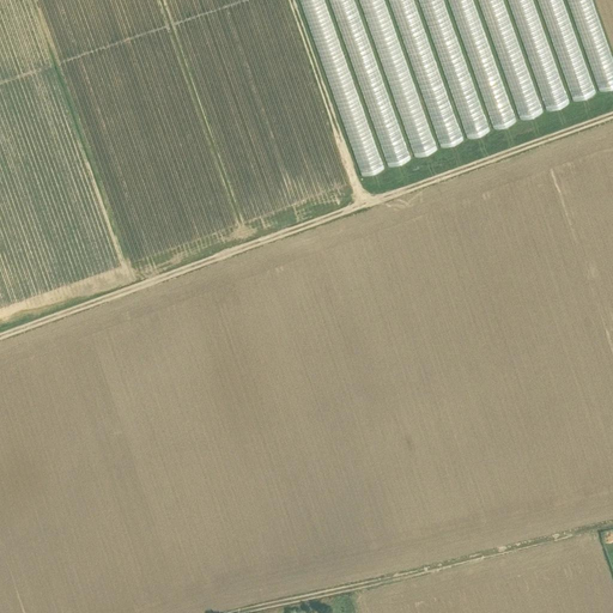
[(587,49),(598,91),(612,86),(612,58),(610,44),(587,49)]
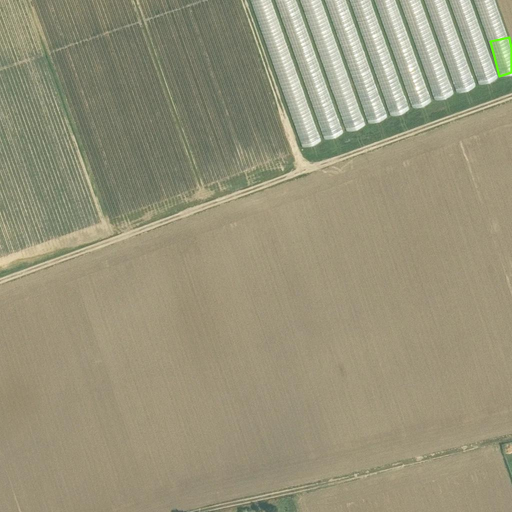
[(481,84),(495,78),(481,42),(466,48),(481,84)]
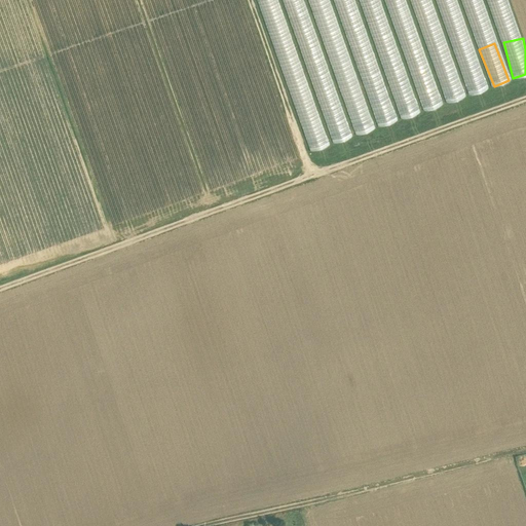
[(458,61),(470,95),(488,88),(480,64),(473,66),(472,62),(467,64),(465,58),(458,61)]
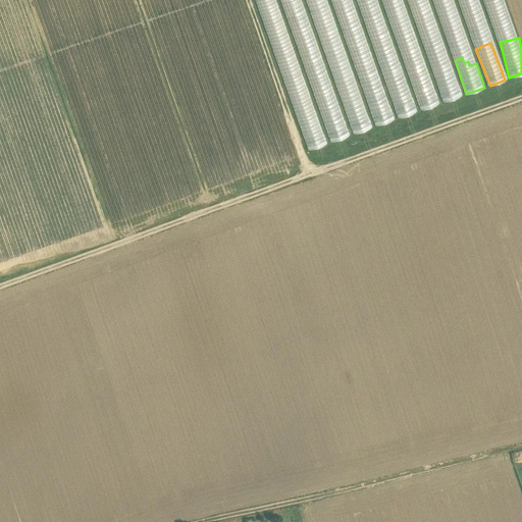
[(441,101),(461,97),(453,66),(433,71),(441,101)]
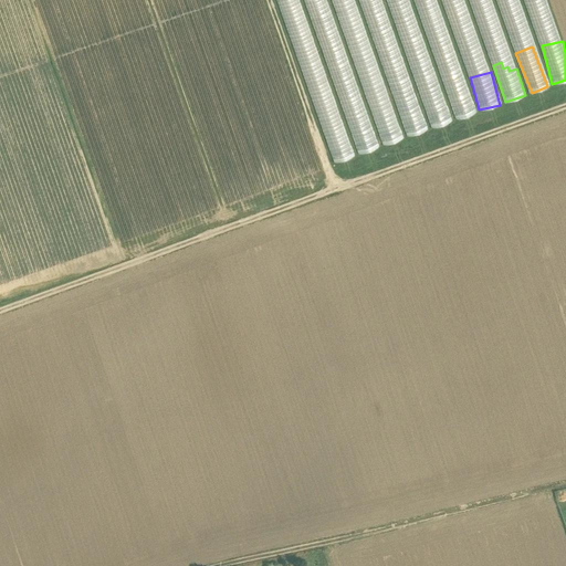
[(453,118),(474,114),(465,77),(446,83),(453,118)]
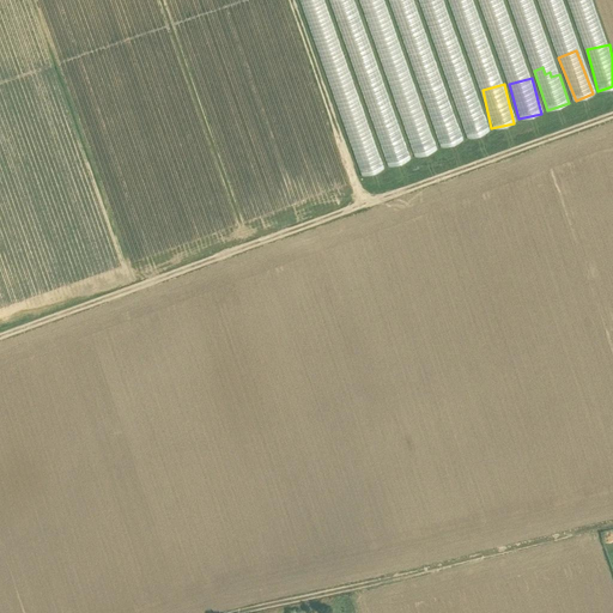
[(466,138),(489,132),(479,96),(471,97),(472,102),(457,105),(466,138)]
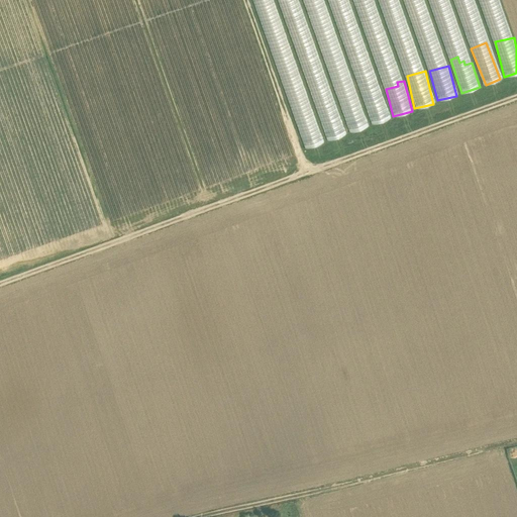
[(363,96),(371,124),(390,118),(384,97),(376,100),(375,93),(363,96)]
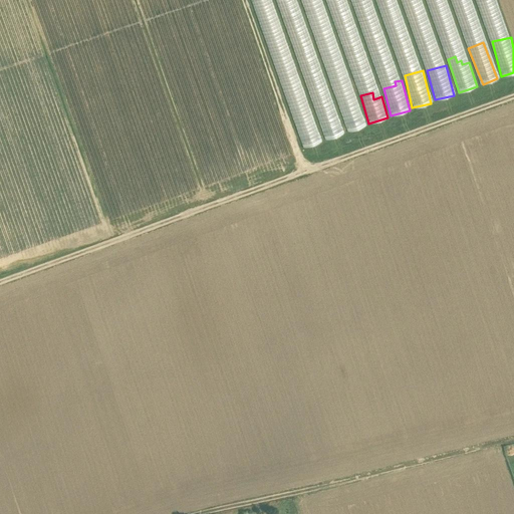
[(350,104),(349,99),(339,101),(346,131),(365,126),(359,101),(350,104)]
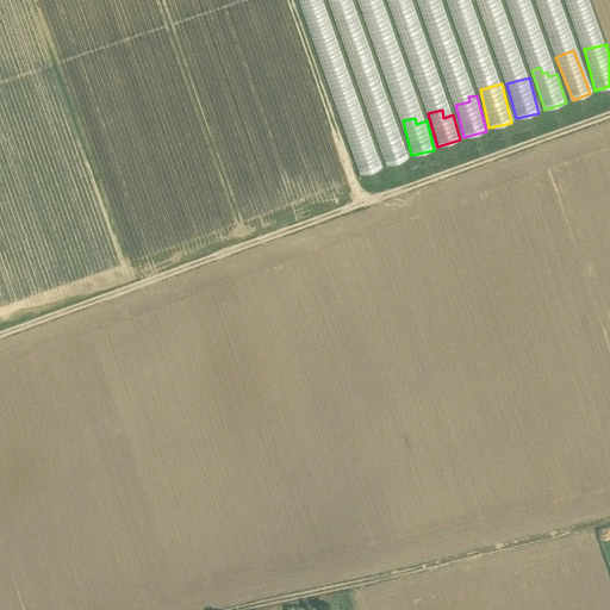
[(384,165),(406,160),(398,120),(375,126),(384,165)]
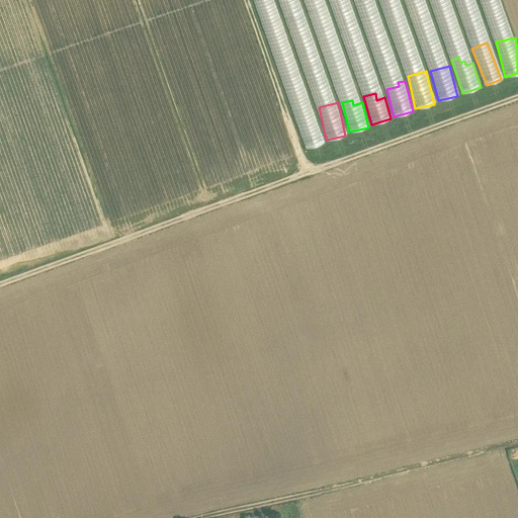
[(306,148),(324,143),(314,111),(312,112),(313,115),(308,116),(305,106),(293,110),(306,148)]
